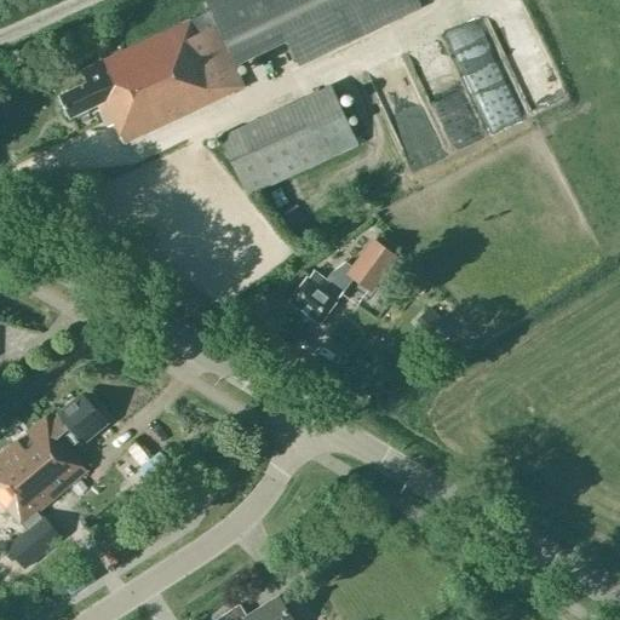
[(234,64),(286,39),(298,65),(420,7),(417,0),(205,0),(210,11),(190,19),(82,70),(87,82),(59,95),(70,118),(98,104),(108,127),(114,124),(122,143),(244,86),(234,64)]
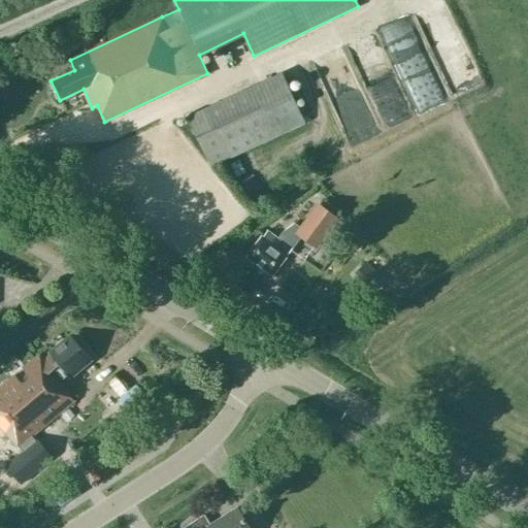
[(362,70),(389,58),(380,38),(353,50),(362,70)]
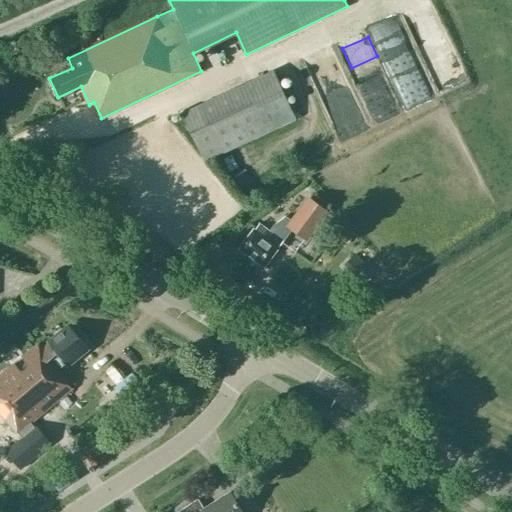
[(457,46),(434,50),(439,81),(462,77),(457,46)]
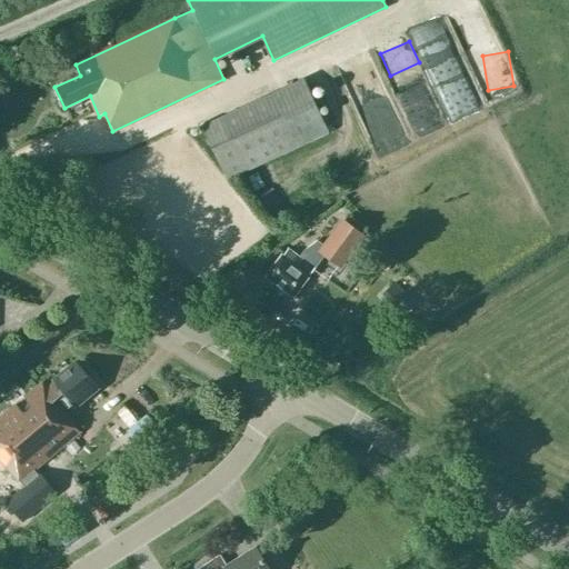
[(202,126),(227,180),(329,133),(305,78),(202,126)]
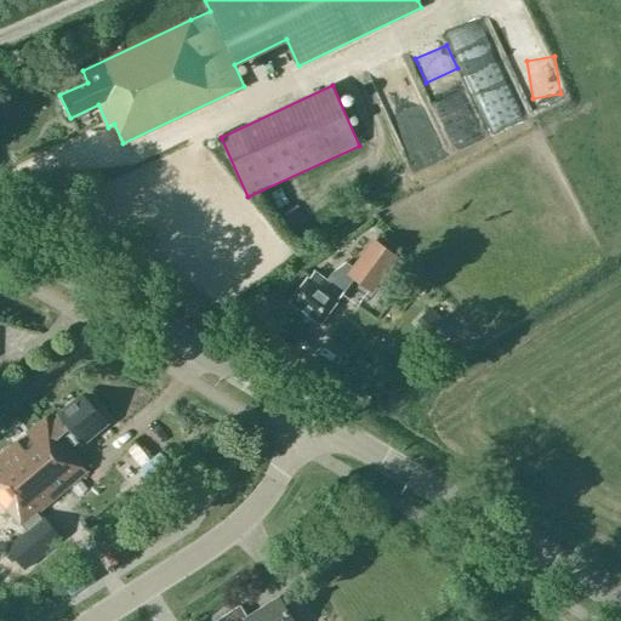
[(419,137),(428,159),(446,151),(437,130),(419,137)]
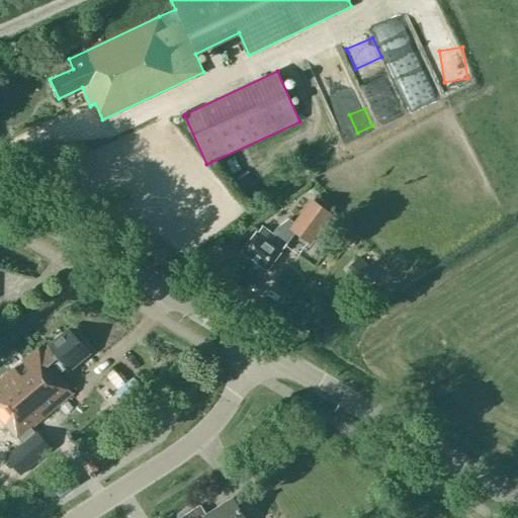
[(328,213),(312,201),(295,223),(288,218),(275,226),(270,232),(260,224),(241,251),(267,269),(286,243),(283,241),(293,228),(309,240),(328,213)]
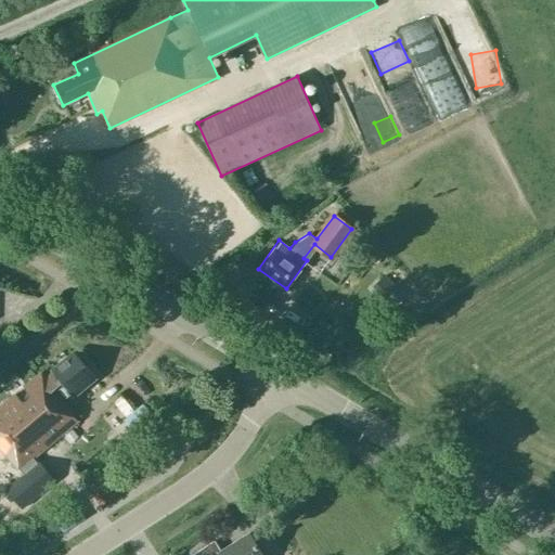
[(14,396),(0,407),(0,448),(18,470),(77,422),(65,407),(67,404),(54,389),(62,383),(73,397),(95,378),(74,352),(52,371),(53,372),(46,378),(41,373),(23,387),(31,398),(23,405),(14,396)]
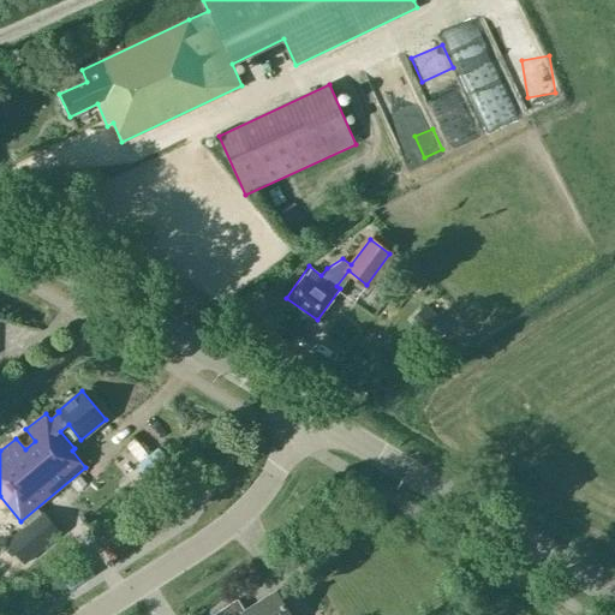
[(291,614),(276,591),(244,610),(238,599),(214,614),(291,614)]
